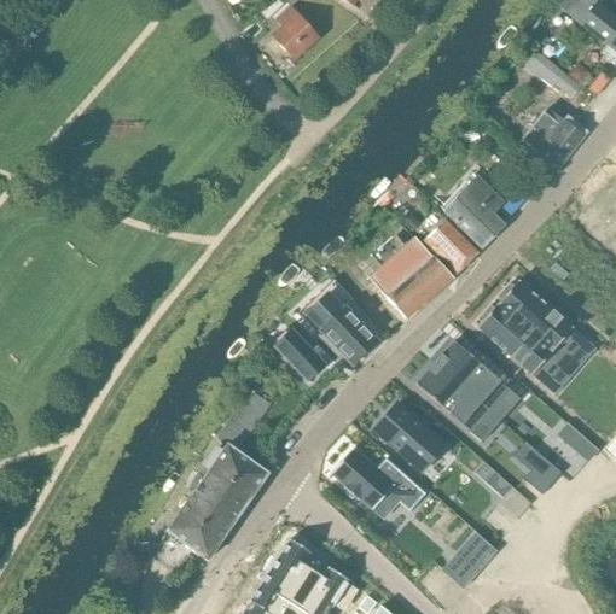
[(615,13),(599,0),(581,0),(571,12),(615,48),(615,62),(615,13)]
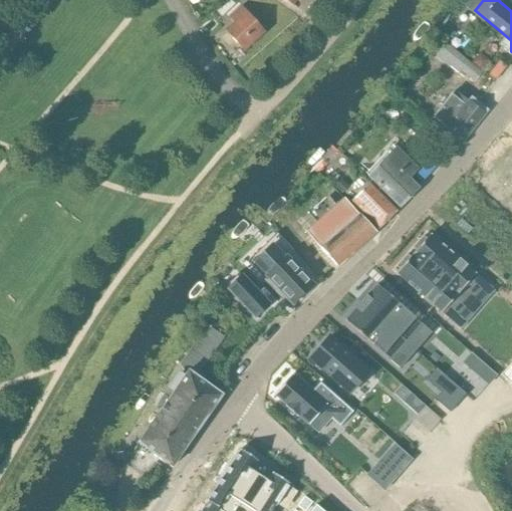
[(245,46),(266,28),(244,4),(234,13),(238,17),(228,26),(245,46)]
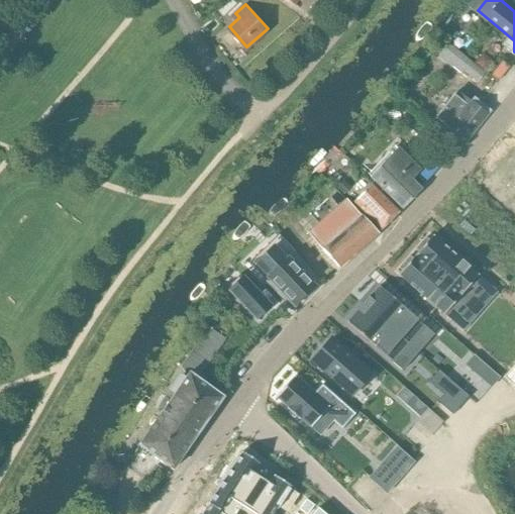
[(484,50),(476,61),(486,69),(494,59),(484,50)]
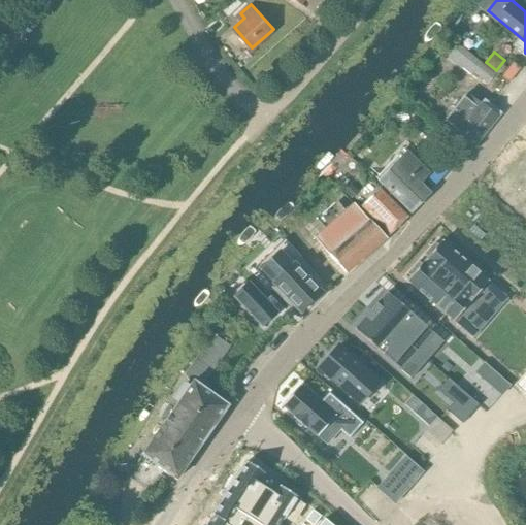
[(497,72),(473,54),(464,66),(472,73),(475,70),(490,81),(497,72)]
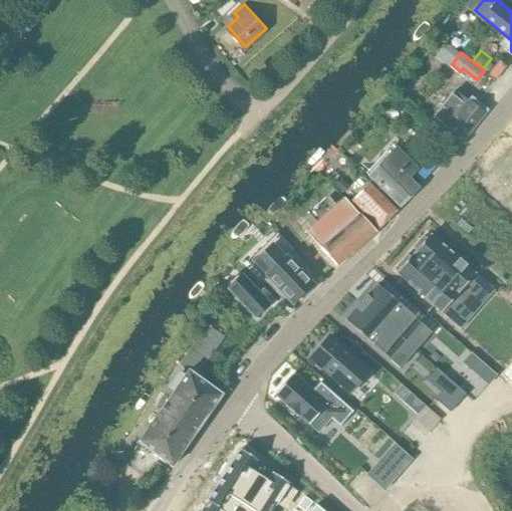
[(462,143),(486,111),(457,88),(433,118),(462,143)]
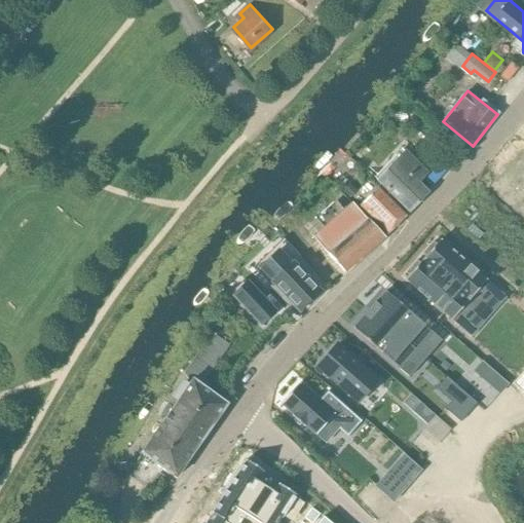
[(411,209),(429,190),(419,180),(429,170),(407,149),(379,179),(410,208),(411,209)]
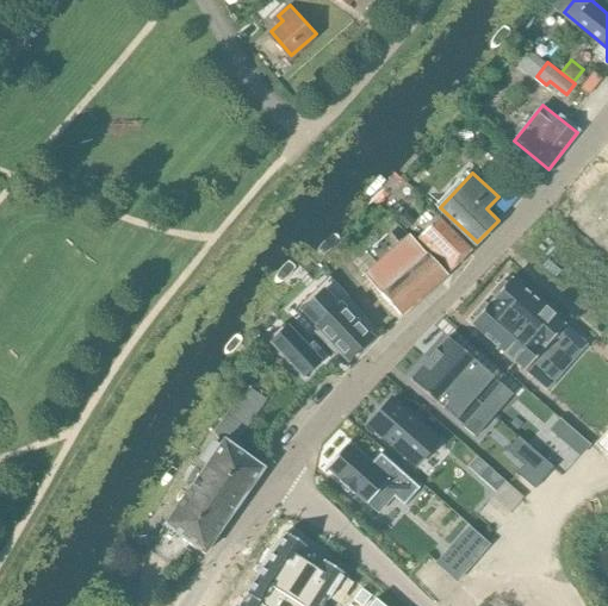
[(607,176),(591,197),(607,208),(607,176)]
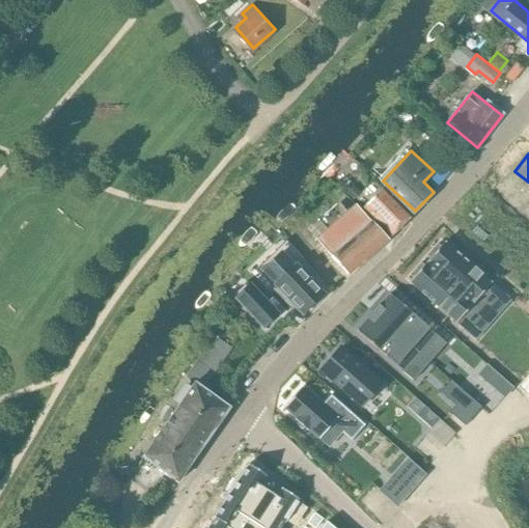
[(528,182),(514,171),(501,189),(528,211),(528,182)]
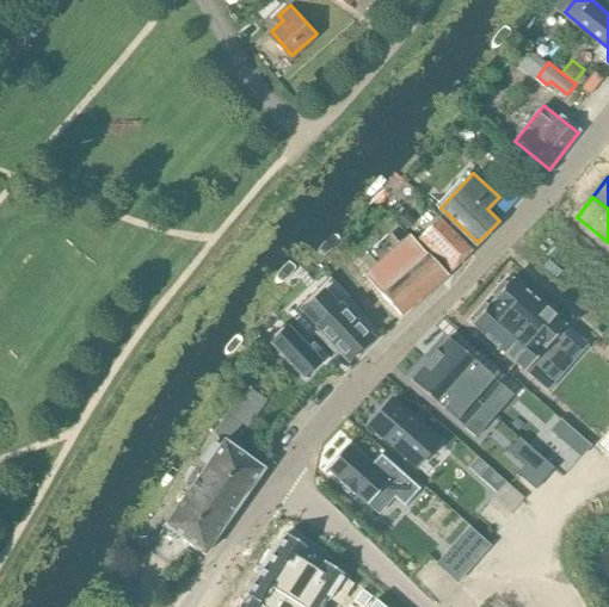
[(407,211),(400,220),(408,228),(416,220),(407,211)]
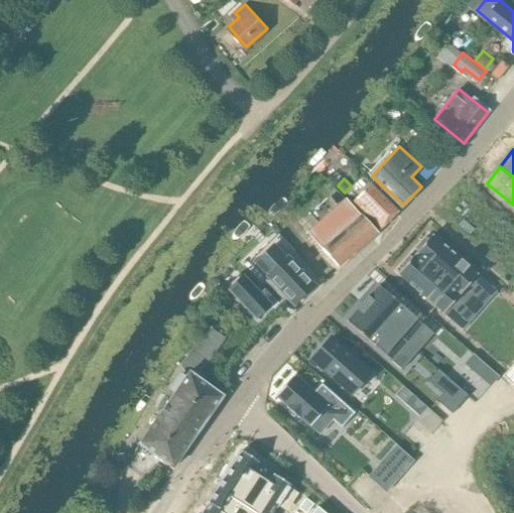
[(357,201),(355,202),(382,227),(383,226),(401,207),(376,182),(375,181),(357,201)]
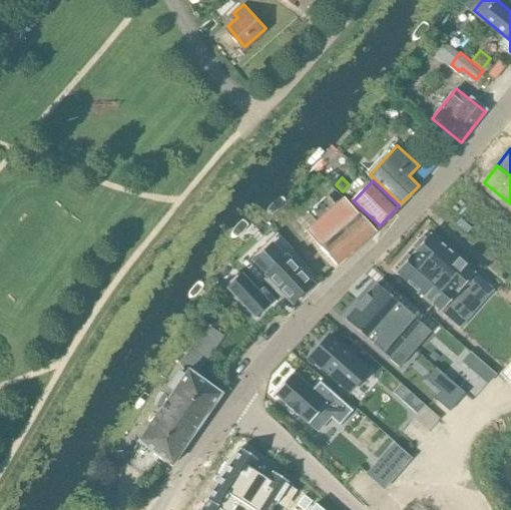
[(469,194),(448,220),(490,252),(502,237),(510,243),(510,219),(493,206),(489,211),(469,194)]
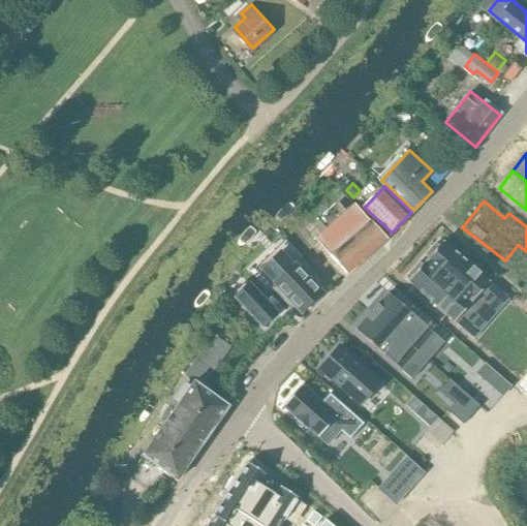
[(371,219),(355,202),(354,203),(347,209),(327,226),(316,236),(332,252),(349,272),(389,237),(372,218),(371,219)]
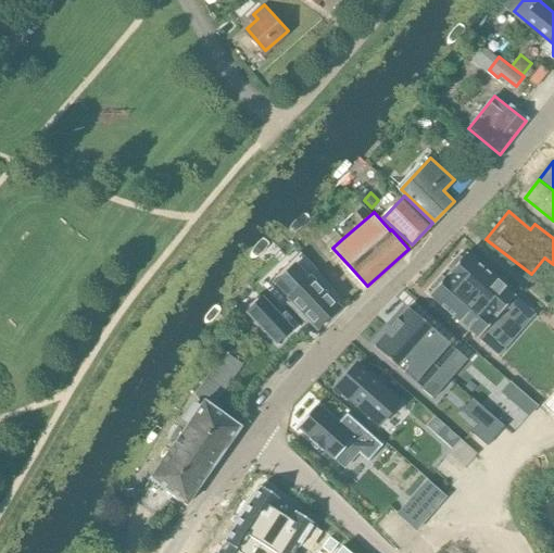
[(453,267),(449,272),(496,313),(515,293),(467,251),(463,256),(461,253),(450,265),(453,267)]
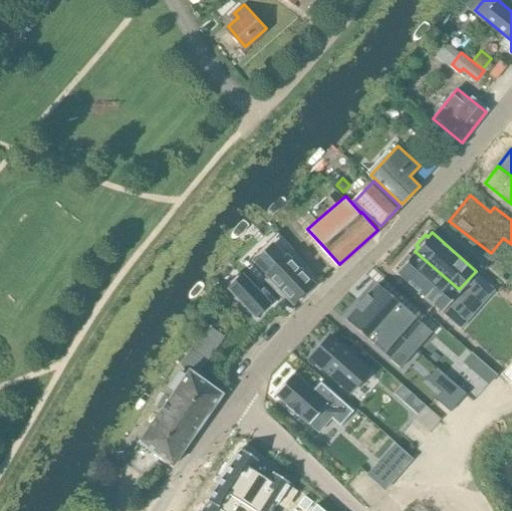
[(274,241),(255,260),(270,277),(295,304),(297,306),(318,285),(285,251),(274,241)]
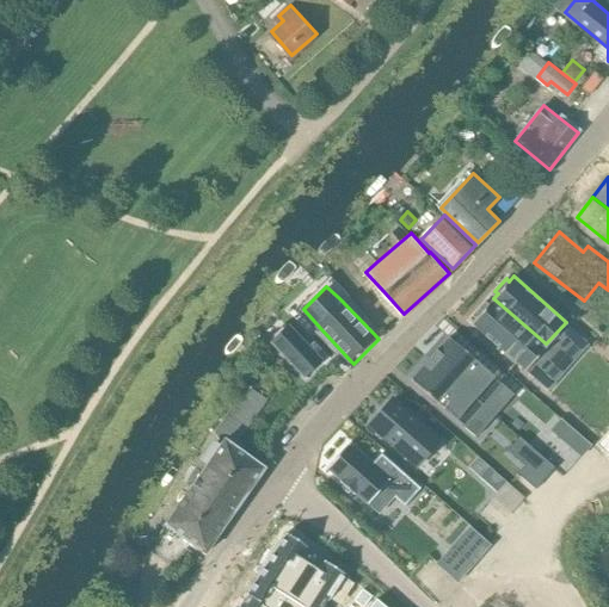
[(478,316),(472,322),(523,369),(546,344),(493,298),(490,303),(486,299),(475,313),(478,316)]
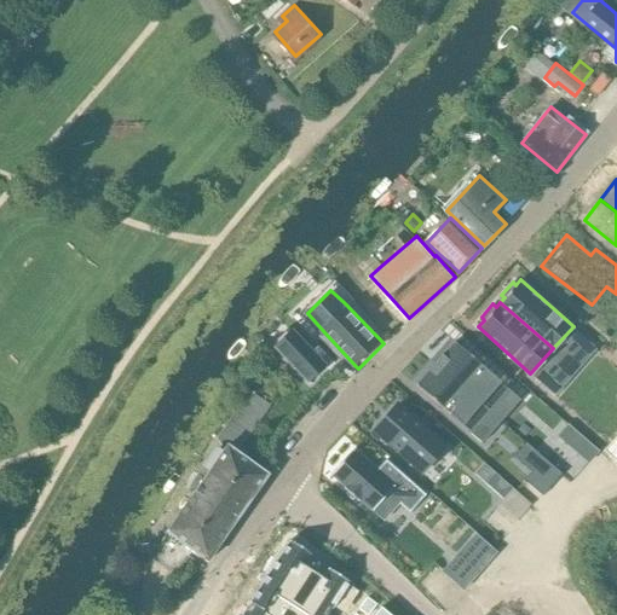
[(293,331),(278,347),(313,378),(328,361),(293,331)]
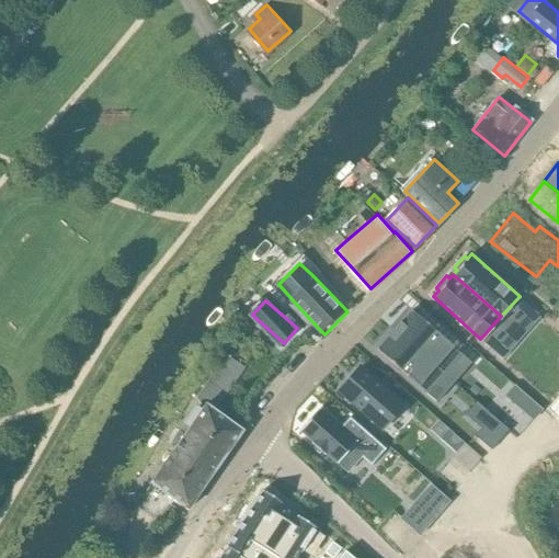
[(412,306),(395,326),(444,371),(461,351),(412,306)]
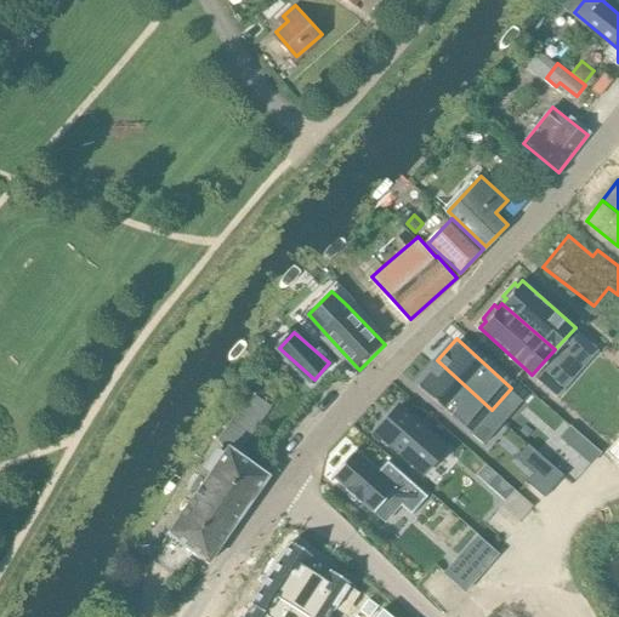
[(437,360),(416,381),(472,430),(492,410),(437,360)]
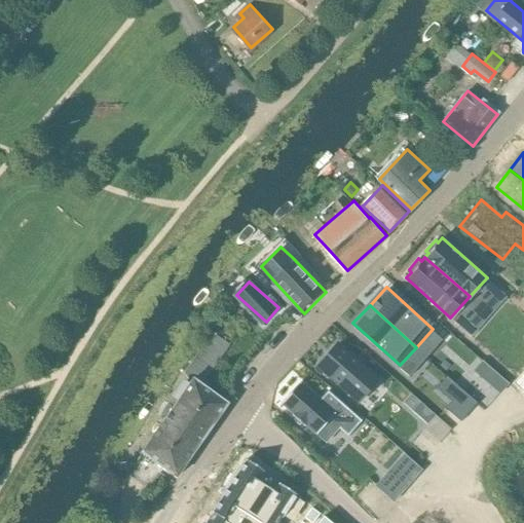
[(179,475),(230,402),(211,387),(215,382),(209,377),(232,342),(214,330),(186,371),(193,377),(142,451),(144,452),(131,472),(152,487),(165,467),(179,475)]
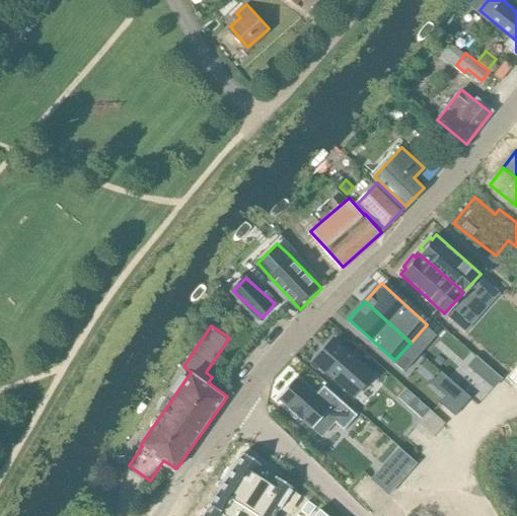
[(334,339),(312,362),(356,400),(376,377),(334,339)]
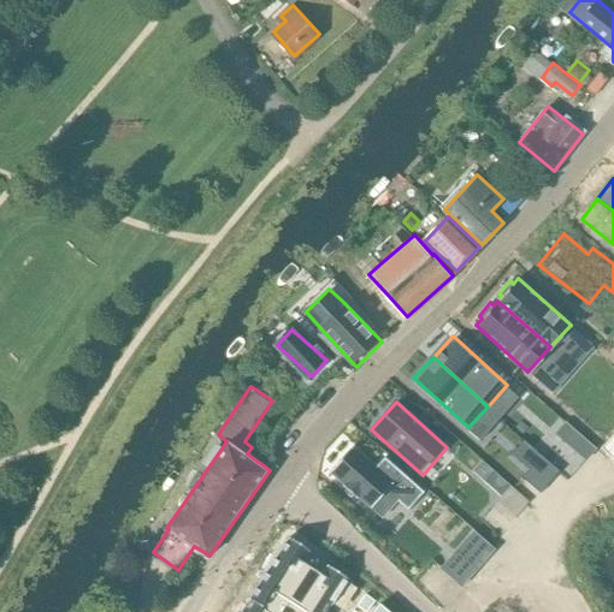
[(566,420),(555,432),(586,458),(597,447),(566,420)]
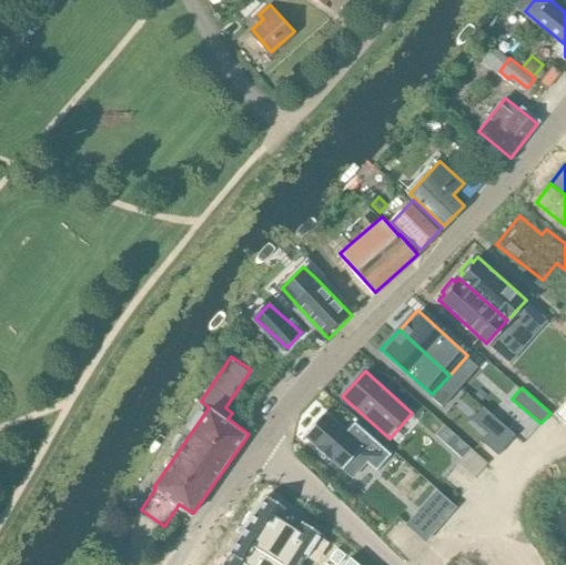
[(483,404),(472,417),(488,432),(499,419),(483,404)]
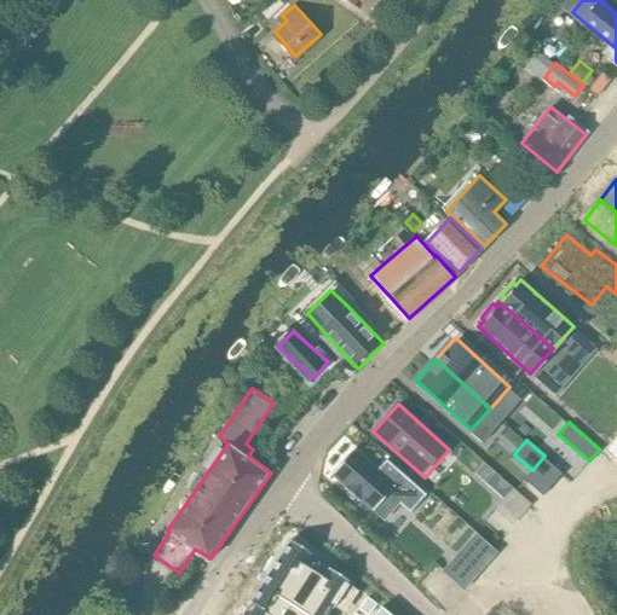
[(353,448),(330,475),(374,514),(391,494),(411,514),(427,495),(387,460),(378,470),(353,448)]
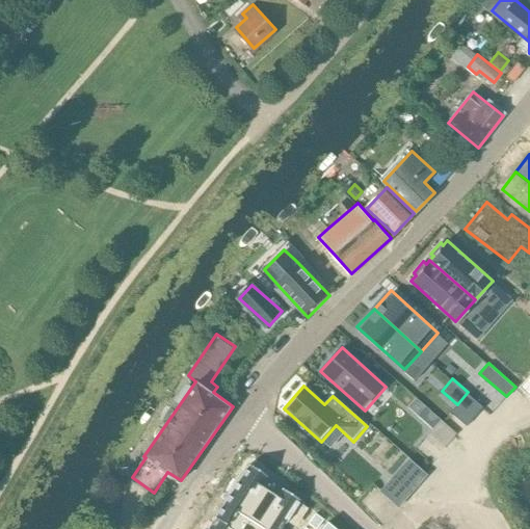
[(427,405),(420,415),(433,427),(441,418),(427,405)]
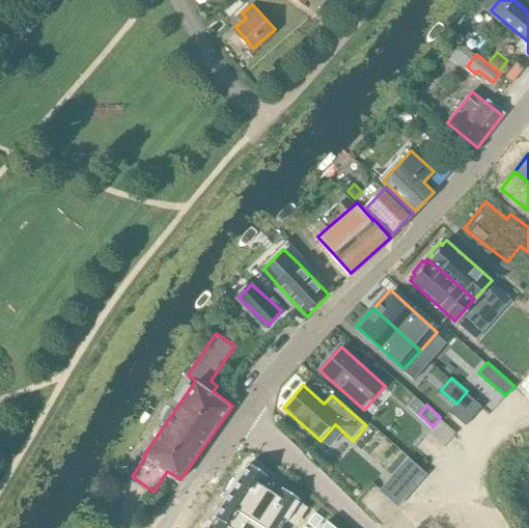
[(409,456),(381,489),(397,504),(426,472),(409,456)]
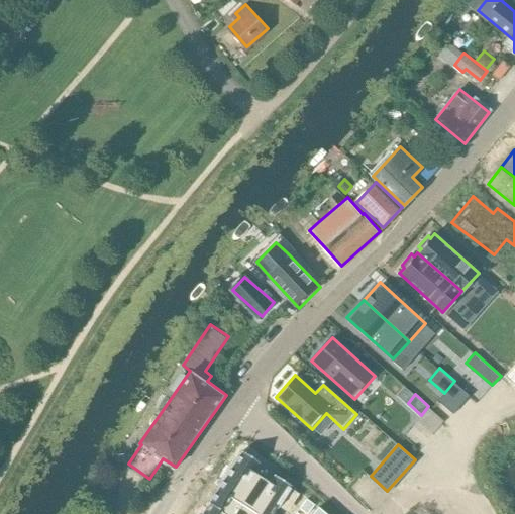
[(243,449),(200,513),(273,513),(292,484),(259,463),(261,460),(243,449)]
